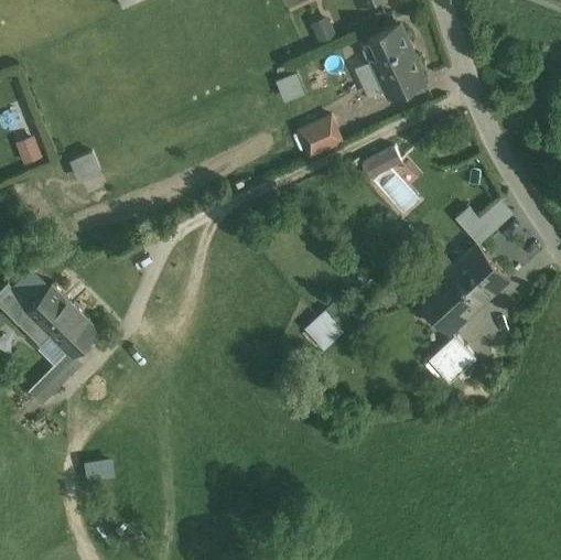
[(115,0),(120,11),(147,0),(115,0)]
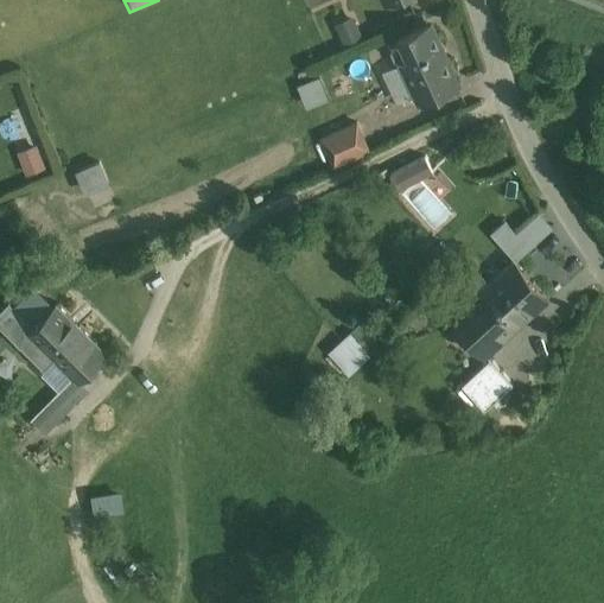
[(453,83),(427,29),(389,46),(390,49),(388,55),(392,64),(398,67),(414,101),(453,83)]
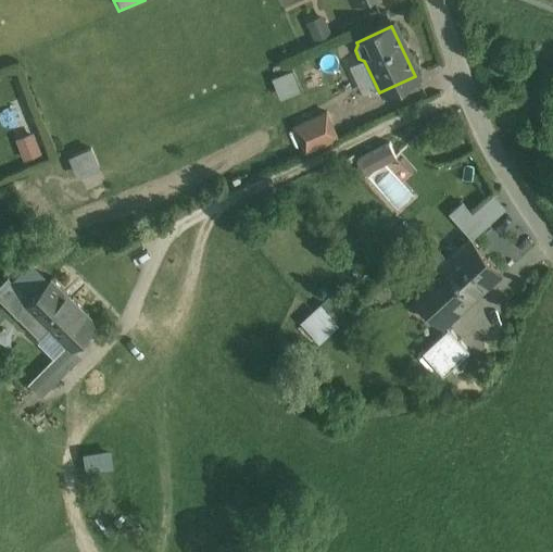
[(281,101),(301,93),(292,73),(273,80),(281,101)]
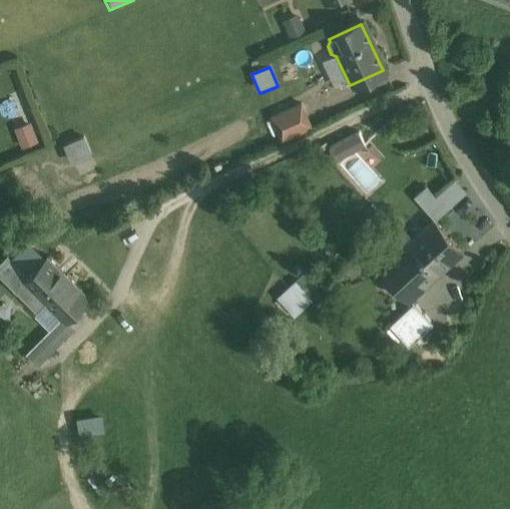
[(299,107),(284,114),(270,120),(280,143),(284,141),(285,141),(309,130),(299,107)]
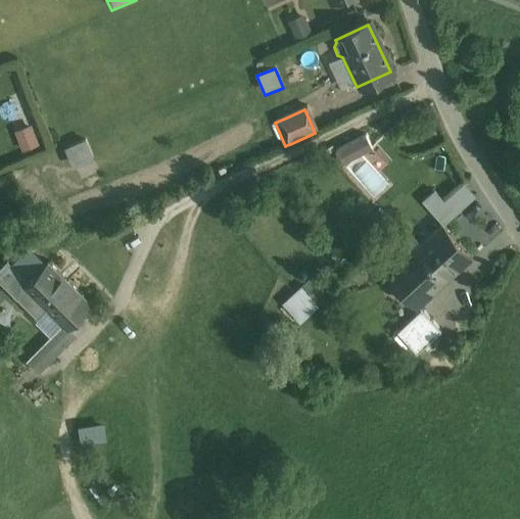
[(29,123),(11,129),(19,152),(38,146),(29,123)]
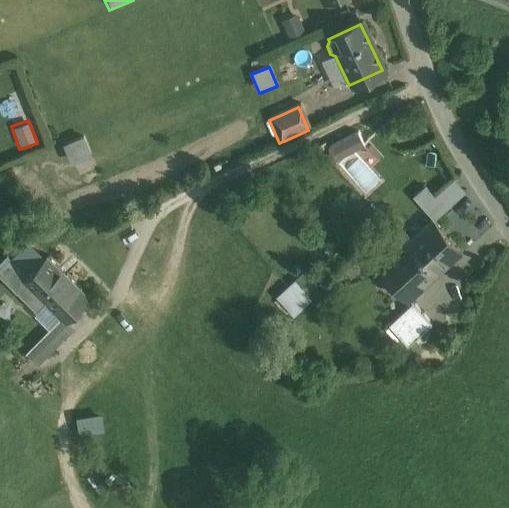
[(65,144),(72,164),(93,157),(87,137),(65,144)]
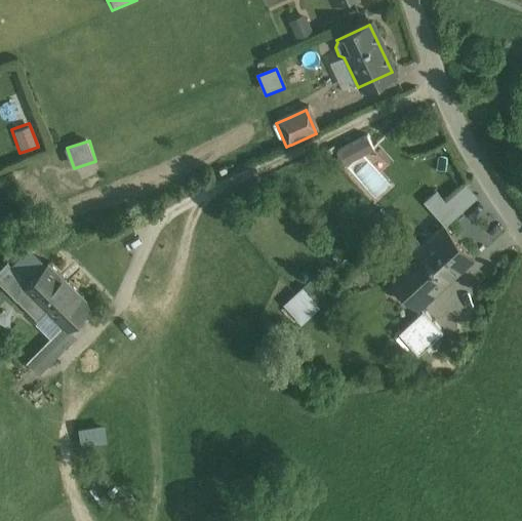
[(467,185),(446,200),(438,191),(425,202),(443,226),(478,199),(467,185)]
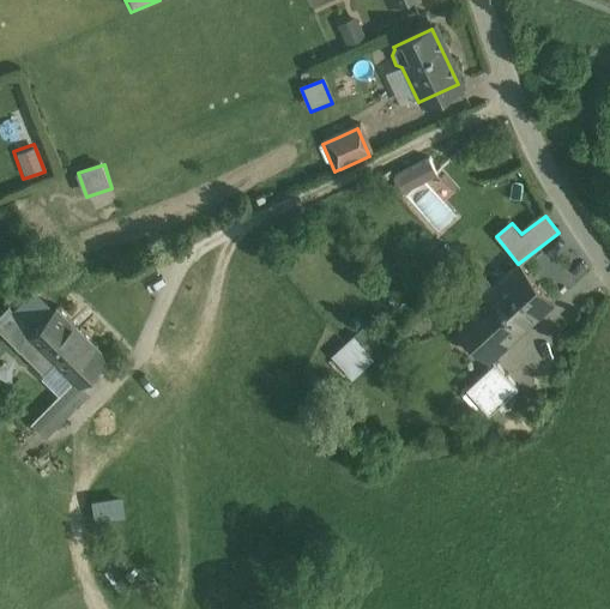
[(487,291),(453,323),(488,362),(551,305),(515,266),(487,291)]
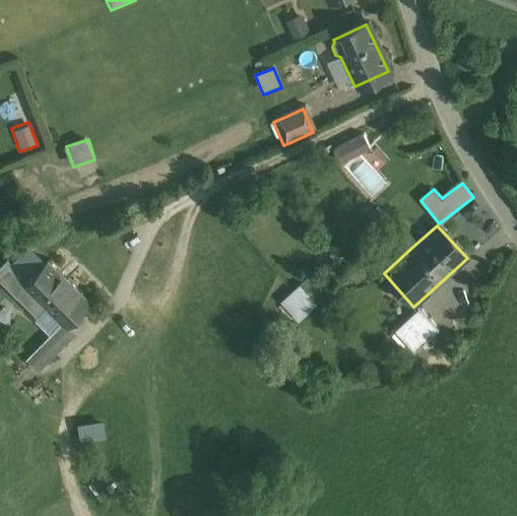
[(25,282),(5,262),(0,266),(0,283),(36,319),(44,310),(20,286),(25,282)]
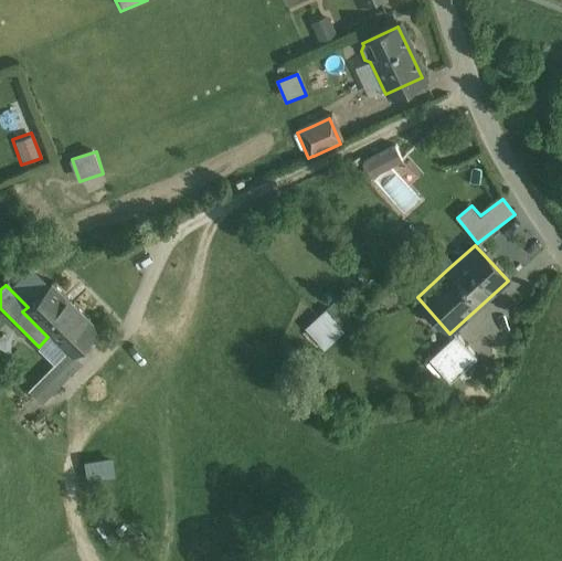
[(97,331),(50,285),(28,307),(22,311),(48,337),(65,353),(71,359),(81,349),(97,331)]
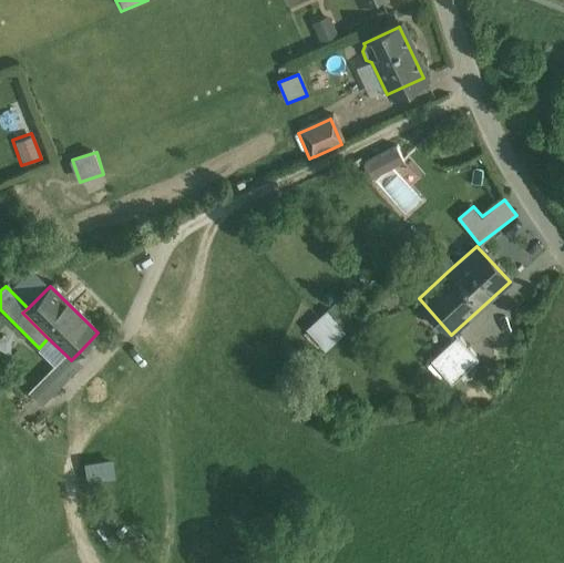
[(329,309),(304,331),(322,351),(348,328),(359,318),(350,307),(338,318),(329,309)]
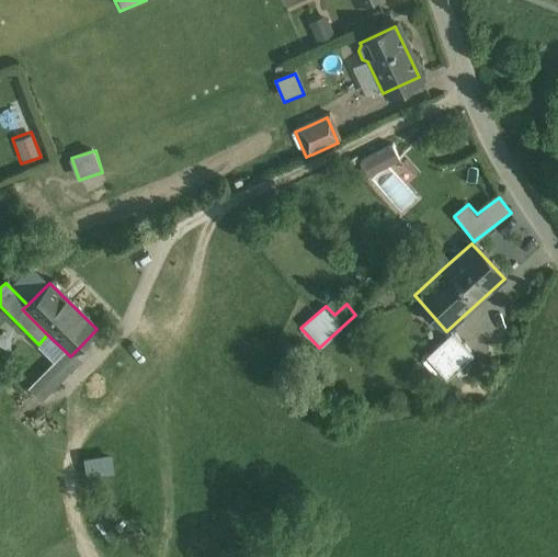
[(451,334),(423,359),(445,382),(471,357),(451,334)]
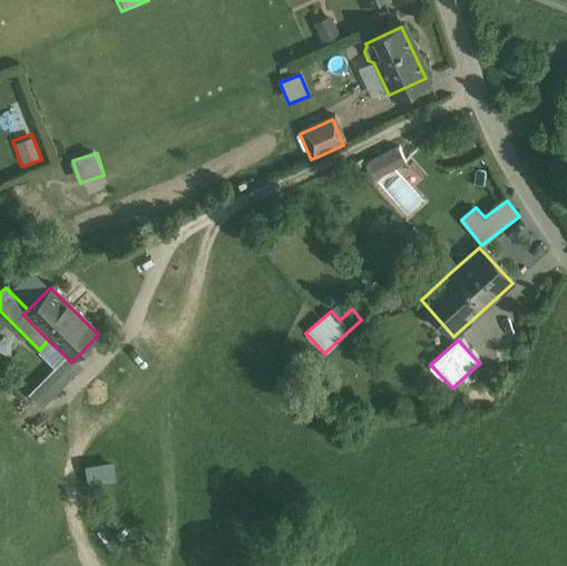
[(66,357),(26,398),(39,410),(89,360),(81,352),(71,362),(66,357)]
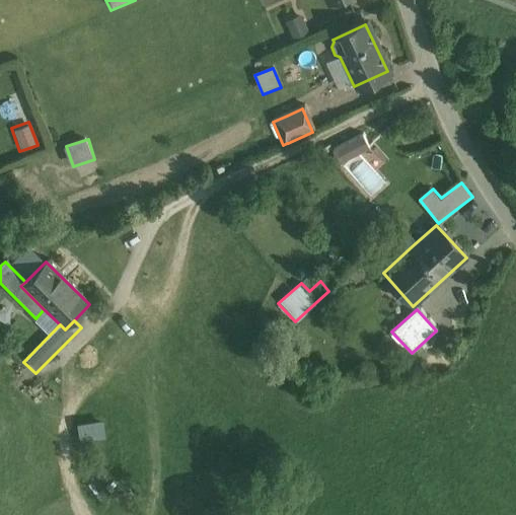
[(79,423),(80,440),(104,440),(104,423),(79,423)]
